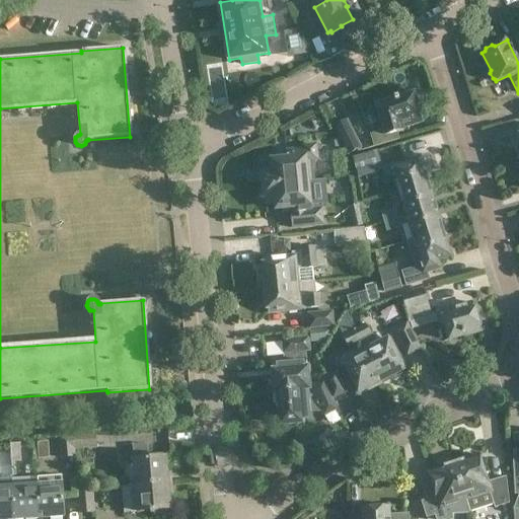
[(419,112),(414,94),(413,93),(412,92),(411,91),(410,90),(409,89),(406,89),(405,89),(403,89),(402,89),(400,90),(399,91),(398,92),(397,94),(397,95),(397,97),(397,98),(383,102),(381,104),(377,105),(384,130),(370,135),(374,147),(395,141),(393,134),(403,131),(402,126),(422,120),(422,118),(419,119),(417,112),(419,112)]
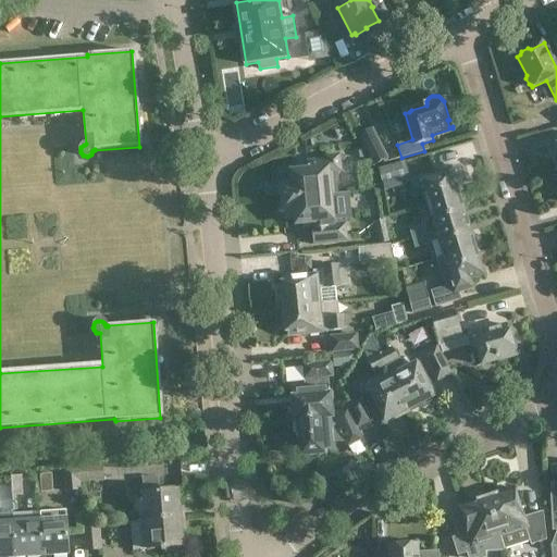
[(341,128),(333,132),(337,139),(345,136),(341,128)]
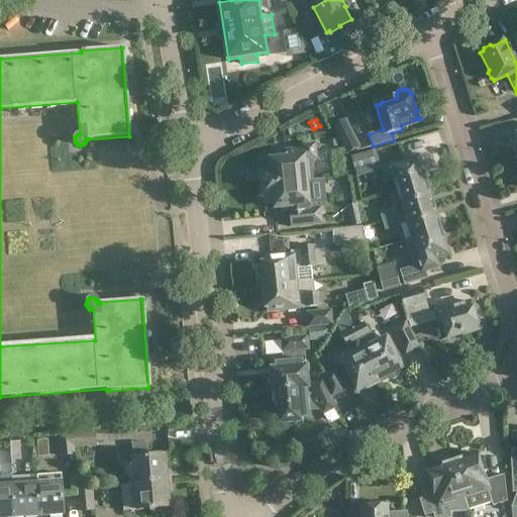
[(333,126),(348,154),(359,148),(345,120),(333,126)]
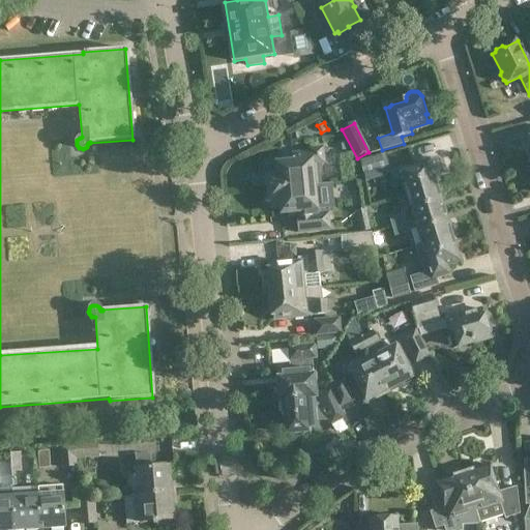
[(267,176),(264,178),(265,185),(268,186),(268,190),(319,185),(317,165),(324,164),(322,149),(310,150),(311,153),(304,154),(304,155),(293,156),(294,163),(276,165),(266,166),(267,172),(267,176)]
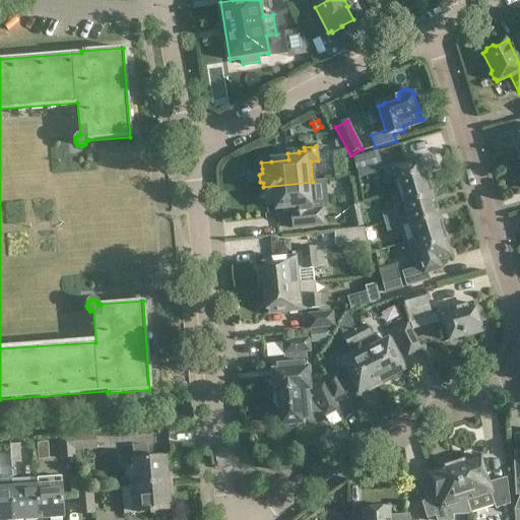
[(360,179),(384,171),(378,151),(353,158),(360,179)]
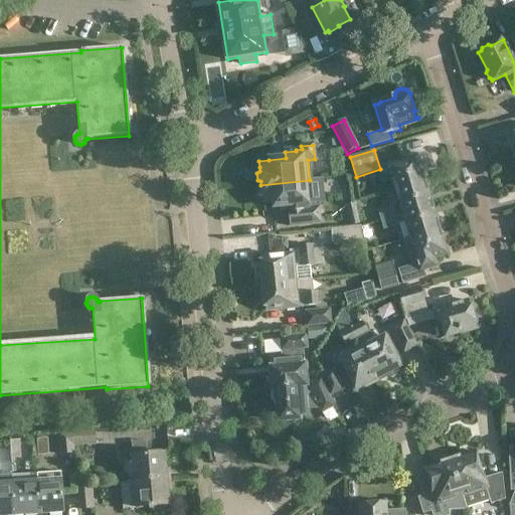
[(424,182),(423,179),(423,173),(422,168),(427,166),(424,155),(416,157),(416,158),(388,166),(395,190),(424,182)]
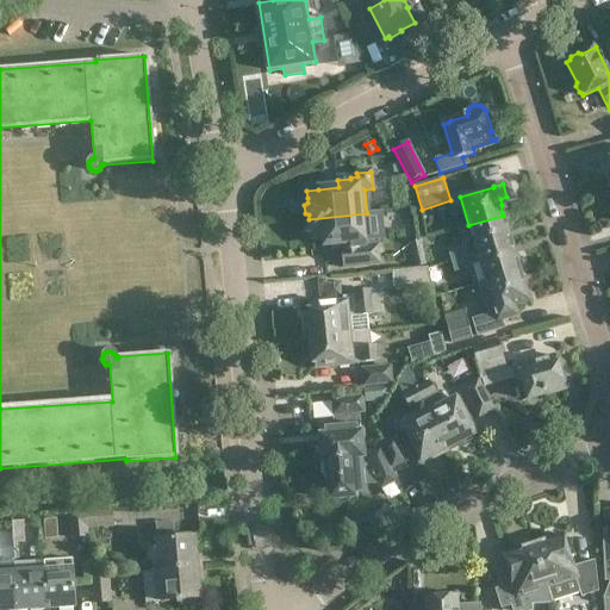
[(369,234),(367,213),(309,219),(310,223),(306,225),(307,234),(311,235),(311,240),(319,240),(319,241),(324,241),(324,247),(343,244),(344,250),(341,250),(342,268),(379,265),(377,241),(358,242),(356,235),(369,234)]
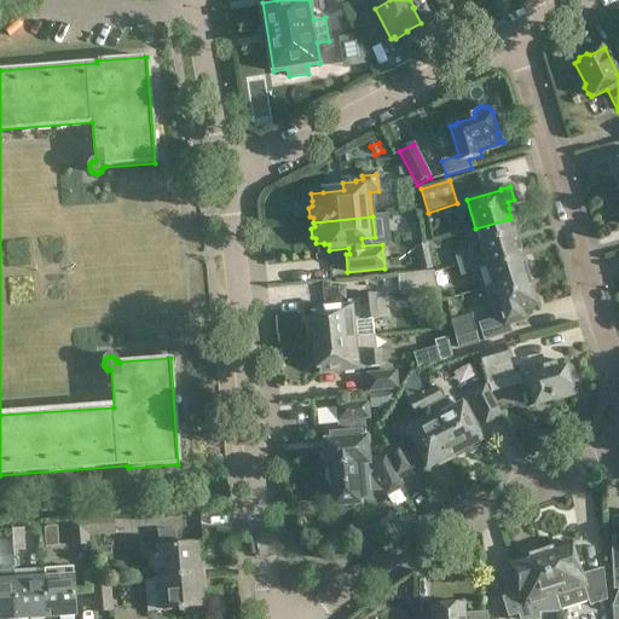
[(519,247),(515,235),(515,227),(510,221),(510,219),(475,229),(485,258),(519,247)]
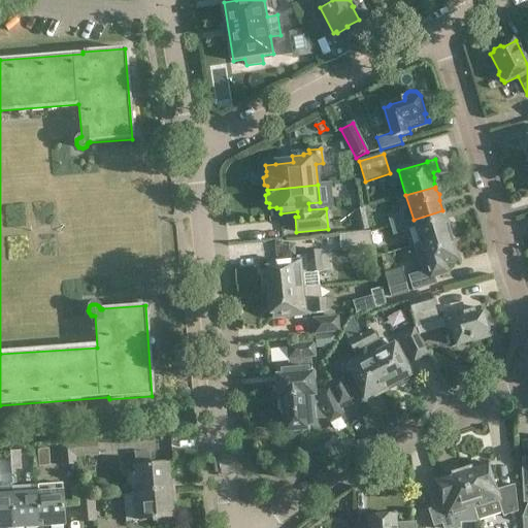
[(421,244),(450,235),(449,233),(450,227),(446,222),(442,210),(414,220),(421,243),(421,244)]
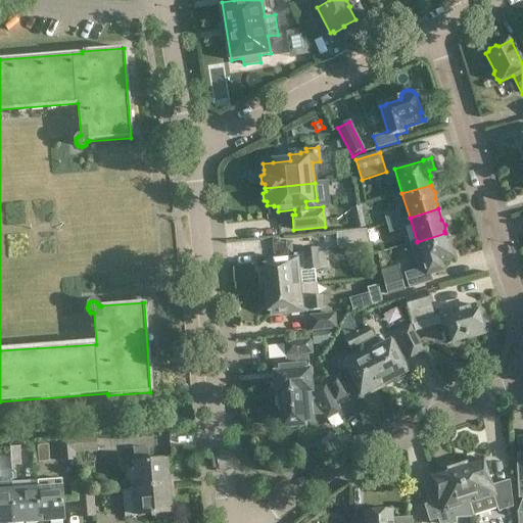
[(385,216),(387,224),(400,221),(397,211),(385,216)]
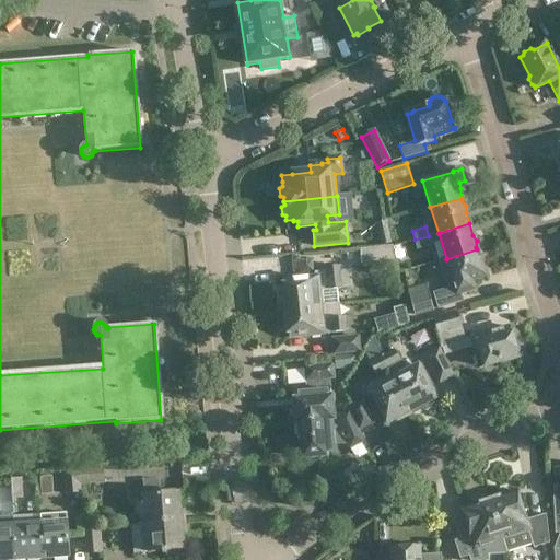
[(418,249),(431,245),(429,236),(415,240),(418,249)]
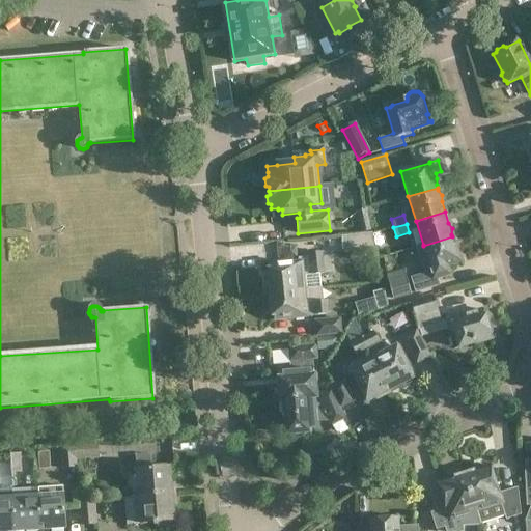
[(371,234),(340,235),(342,252),(374,250),(371,234)]
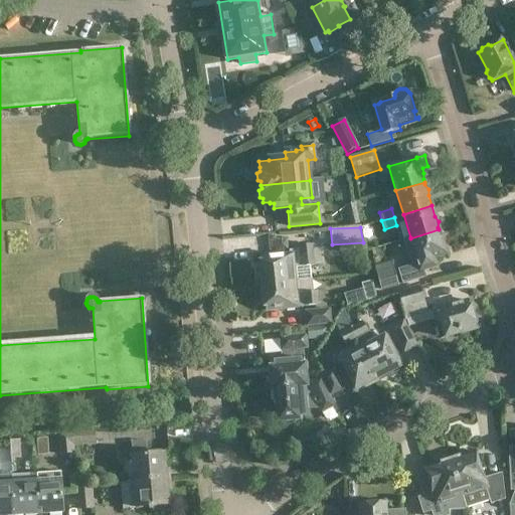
[(421,272),(438,267),(435,258),(446,253),(443,242),(443,236),(440,231),(439,229),(410,238),(410,237),(403,239),(411,267),(398,271),(403,284),(423,278),(421,272)]
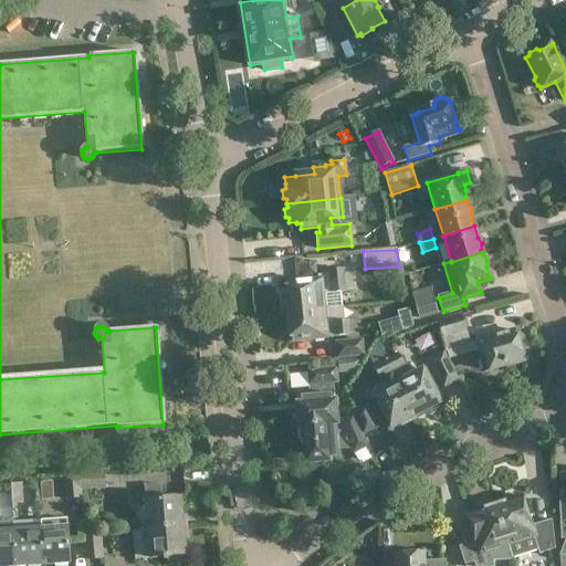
[(287,297),(284,301),(285,307),(289,311),(289,313),(342,307),(339,293),(356,291),(355,275),(344,276),(343,270),(328,271),(329,279),(320,280),(320,281),(286,284),(287,297)]
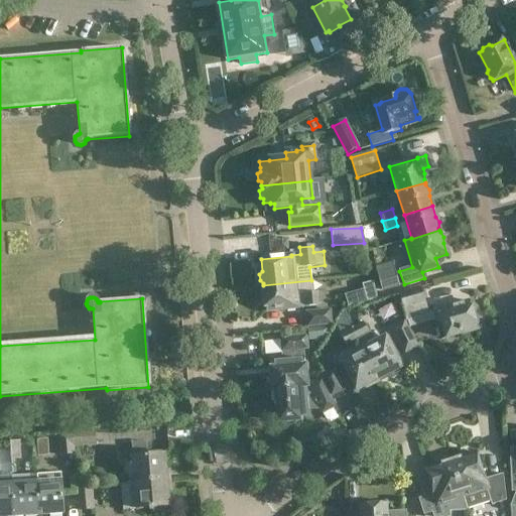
[(381,289),(397,284),(393,266),(376,270),(381,289)]
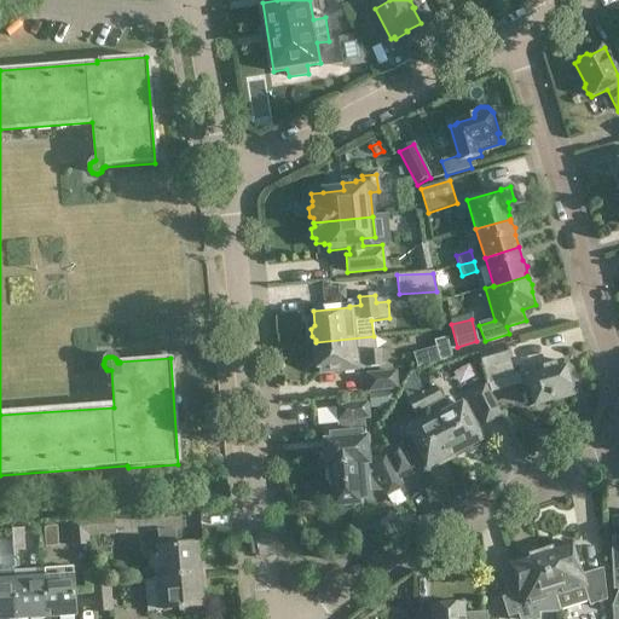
[(382,366),(381,351),(375,352),(374,336),(316,342),(316,345),(313,348),(314,357),(318,359),(319,374),(382,366)]
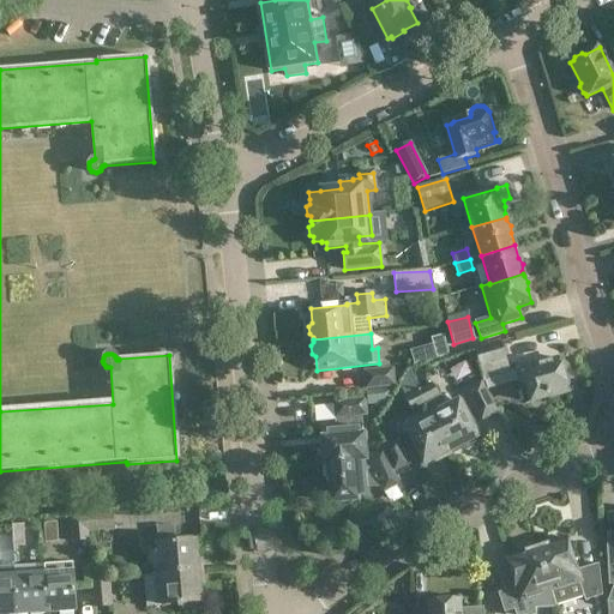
[(429,339),(435,362),(449,359),(443,337),(429,339)]
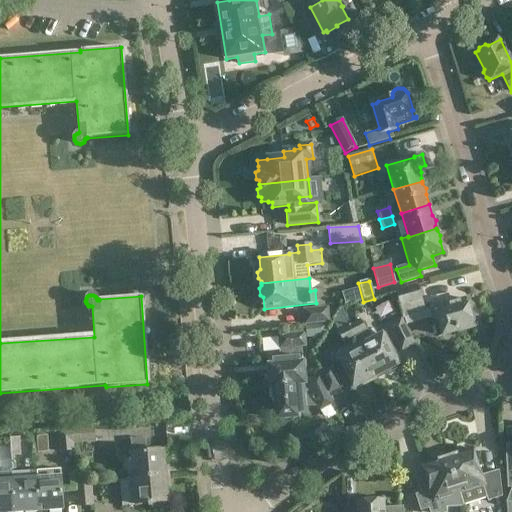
[(418,286),(396,293),(403,318),(430,310),(432,317),(434,323),(438,321),(443,336),(474,327),(473,323),(474,321),(472,314),(470,312),(466,299),(424,311),(421,300),(422,299),(418,286)]
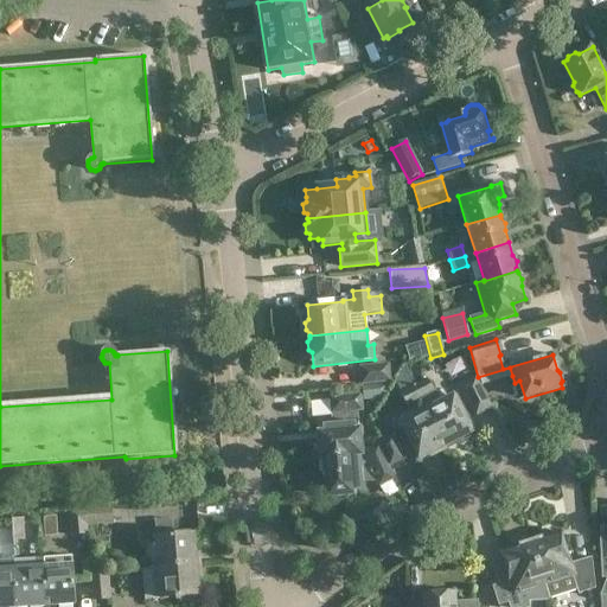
[(388,365),(360,369),(362,384),(374,383),(390,382),(388,365)]
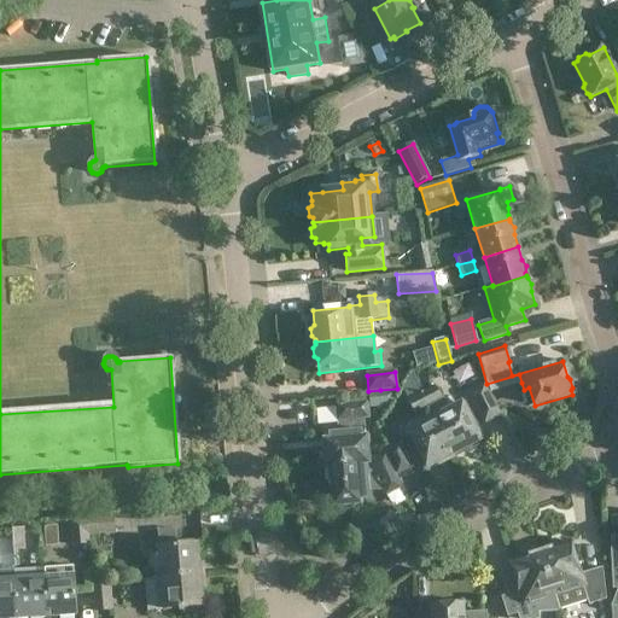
[(484,385),(468,394),(484,423),(500,415),(484,385)]
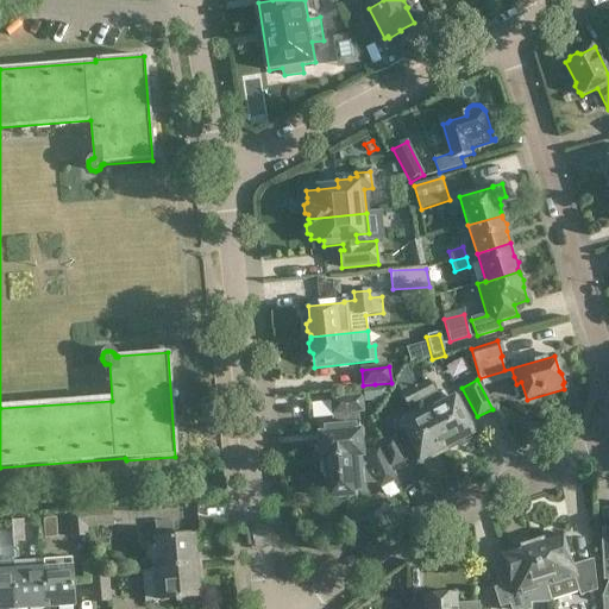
[(471,434),(473,433),(456,399),(439,407),(434,397),(437,396),(428,381),(415,388),(446,447),(458,441),(463,443),(470,439),(471,434)]
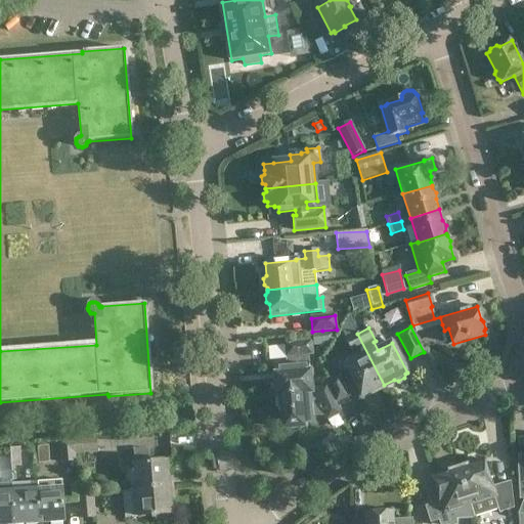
[(337,330),(322,331),(324,345),(326,345),(337,331),(337,330)]
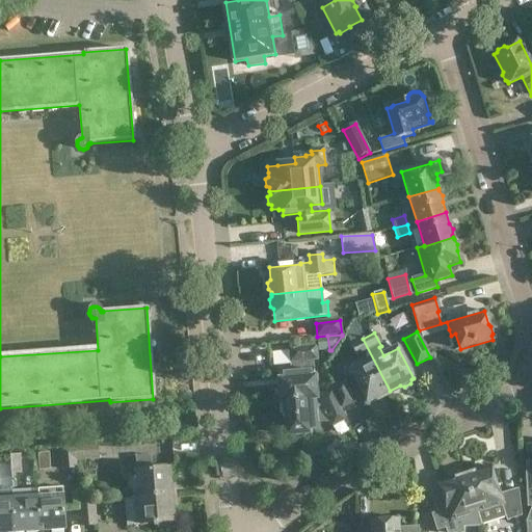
[(379,396),(390,391),(363,339),(351,345),(357,358),(360,357),(364,366),(350,373),(366,403),(368,402),(372,403),(378,400),(379,396)]
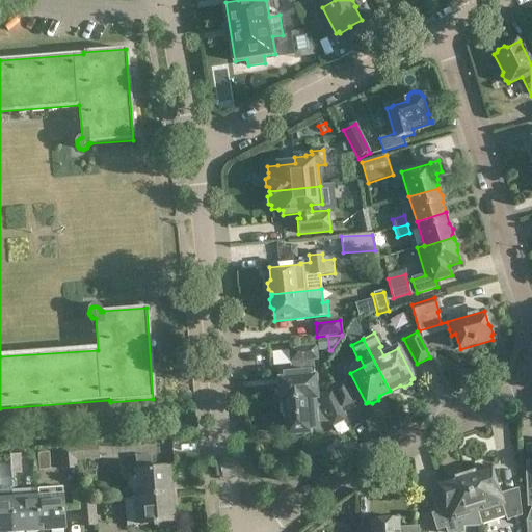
[(313,361),(317,360),(316,347),(289,349),(291,363),(294,362),(295,372),(280,374),(281,387),(277,389),(278,397),(282,399),(282,402),(316,399),(316,396),(313,361)]
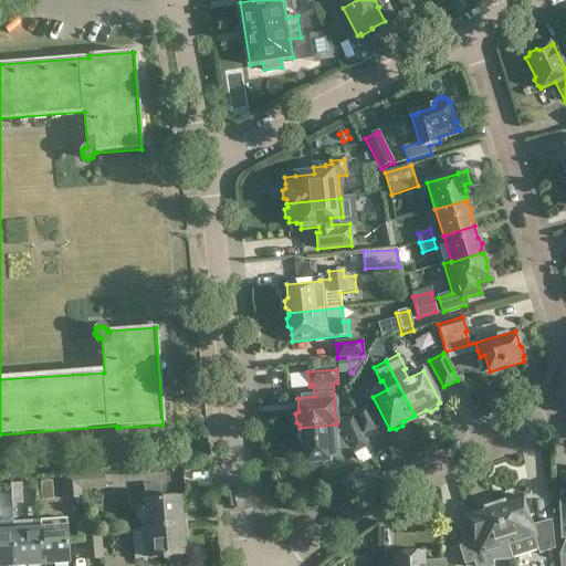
[(363,435),(376,429),(366,406),(353,412),(363,435)]
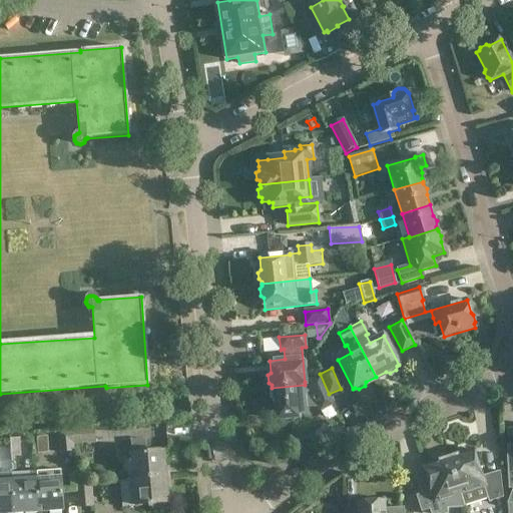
[(311,381),(305,382),(305,385),(272,388),(273,399),(276,402),(278,420),(281,420),(283,422),(291,422),(293,419),(305,417),(303,400),(316,399),(321,411),(333,406),(320,377),(311,381)]
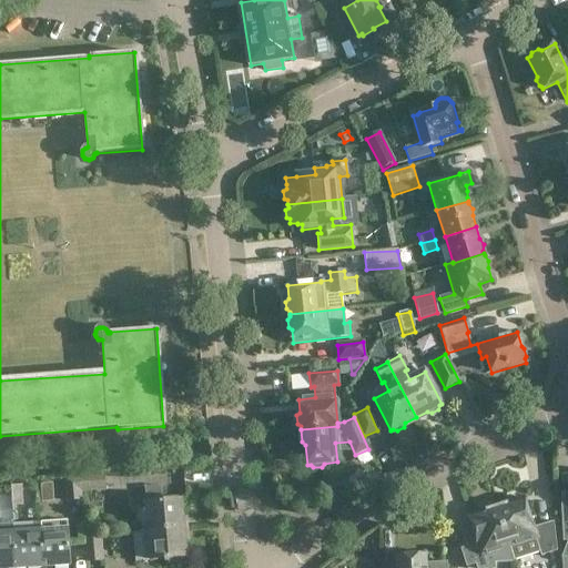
[(103,476),(77,477),(77,492),(104,490),(103,476)]
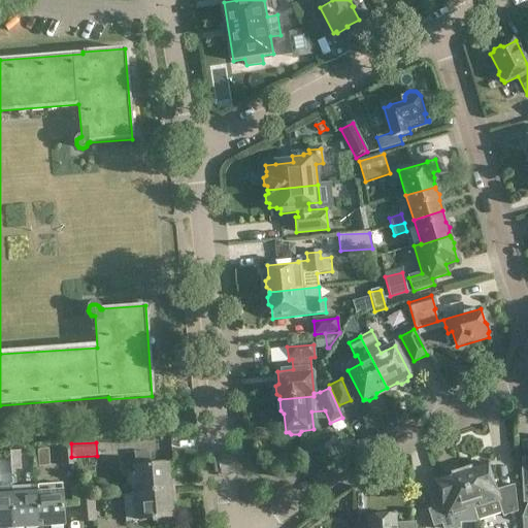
[(72,467),(71,457),(71,443),(59,444),(60,468),(72,467)]
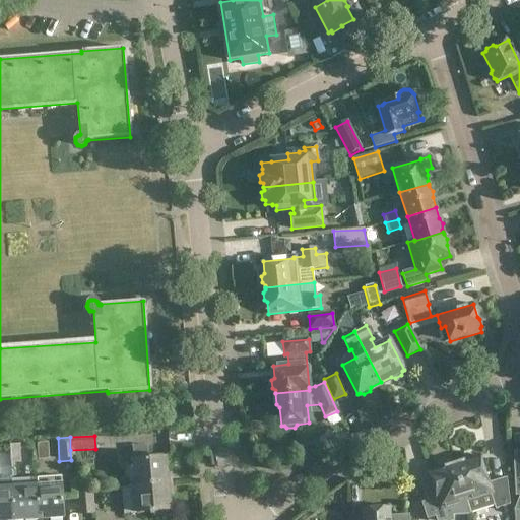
[(10,445),(11,463),(20,463),(19,445),(10,445)]
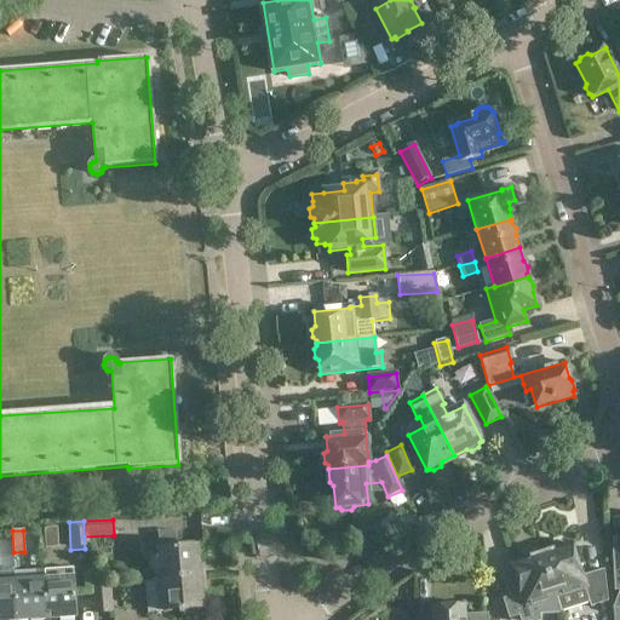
[(178,549),(159,550),(161,581),(202,578),(201,566),(199,566),(197,546),(194,547),(194,544),(178,545),(178,549)]
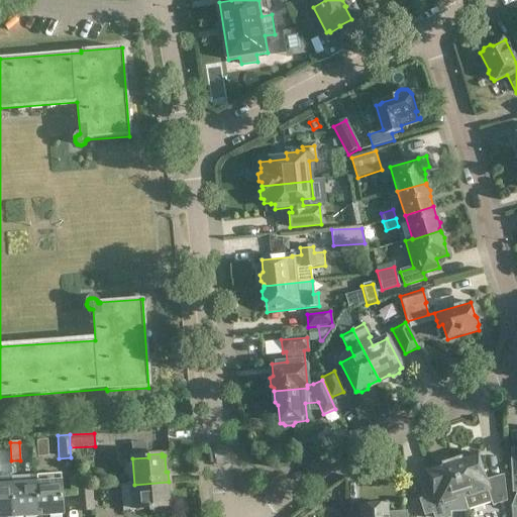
[(455,458),(453,461),(451,461),(469,510),(492,503),(493,507),(507,502),(504,475),(486,481),(477,453),(467,457),(463,455),(455,458)]
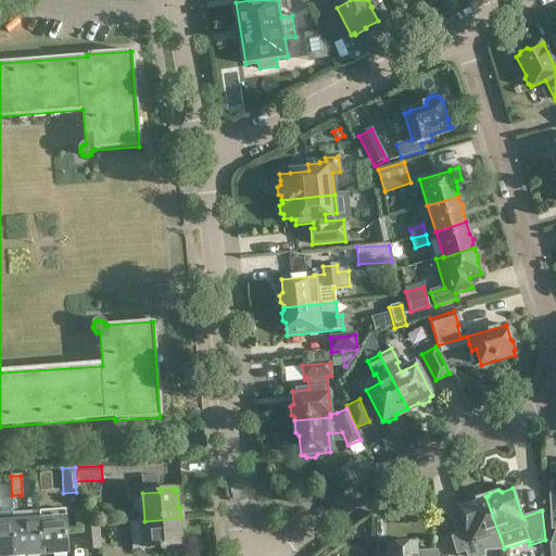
[(463,518),(450,523),(454,538),(447,540),(453,555),(462,552),(462,555),(479,555),(479,553),(502,550),(504,548),(485,496),(484,497),(481,495),(472,498),(470,502),(459,505),(463,518)]
